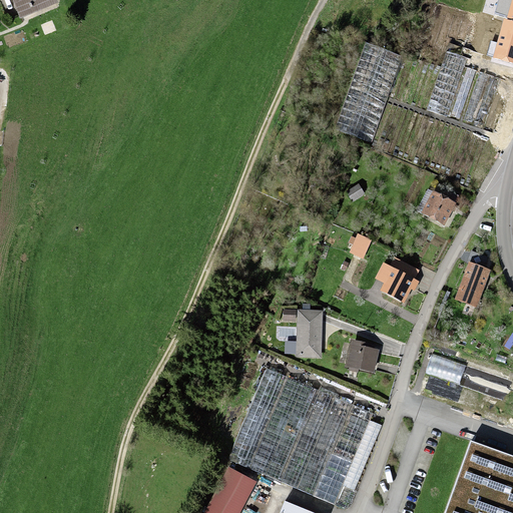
[(13,0),(20,16),(22,21),(31,17),(30,14),(53,4),(51,0),(13,0)]
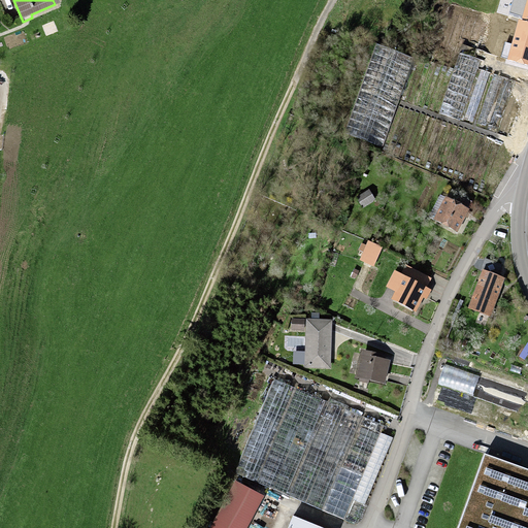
[(527,28),(518,26),(506,63),(527,69),(527,28)]
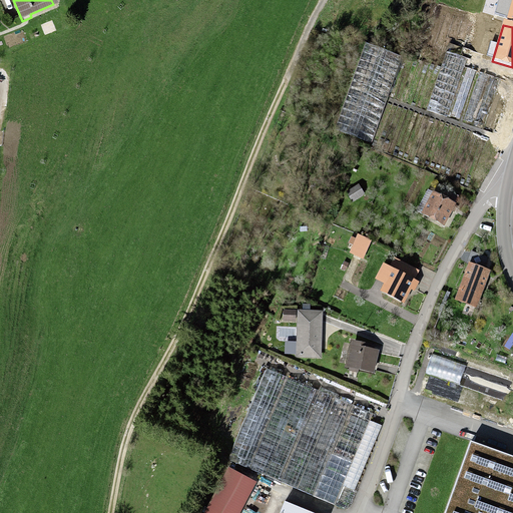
[(363,44),(333,130),(359,139),(371,143),(401,58),(363,44)]
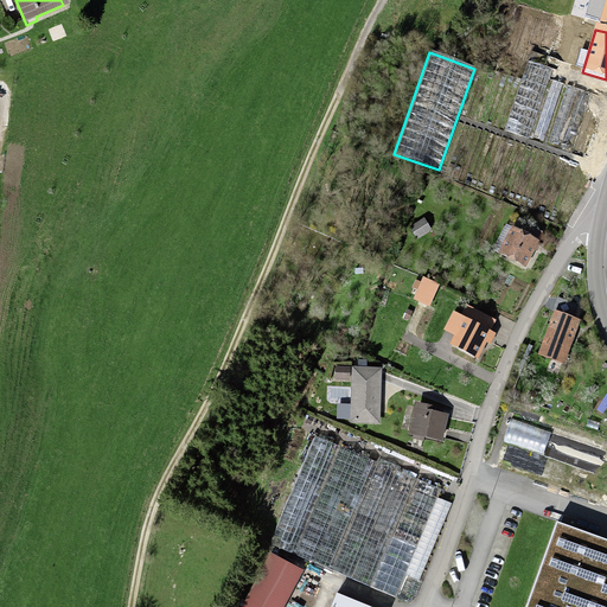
[(530,56),(508,128),(531,135),(548,81),(604,98),(606,88),(606,80),(582,72),(530,56)]
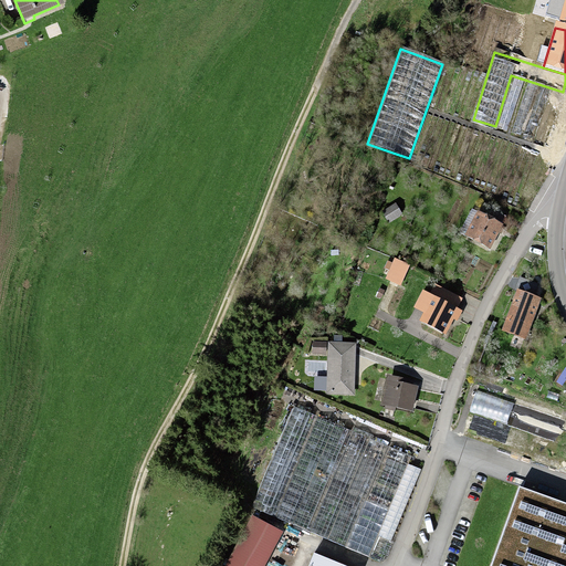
[(395,205),(381,213),(388,222),(401,213),(395,205)]
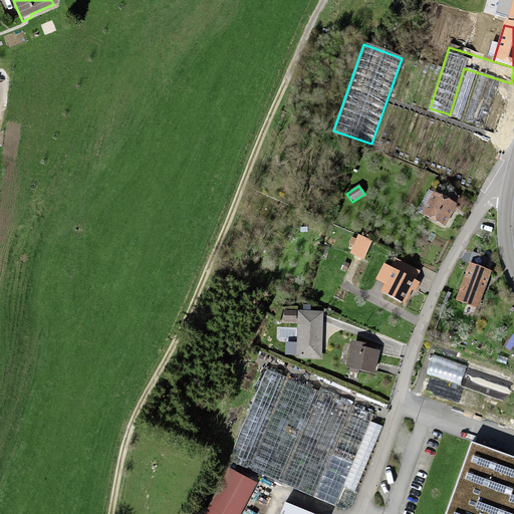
[(432,192),(422,213),(445,224),(459,197),(448,192),(445,199),(432,192)]
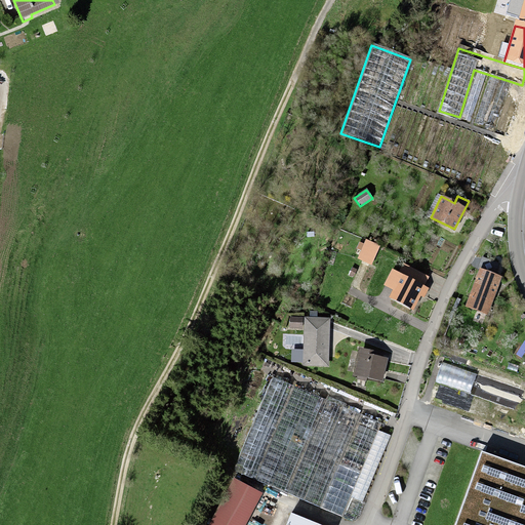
[(364,241),(357,261),(360,263),(356,273),(363,276),(367,265),(370,266),(377,246),(364,241)]
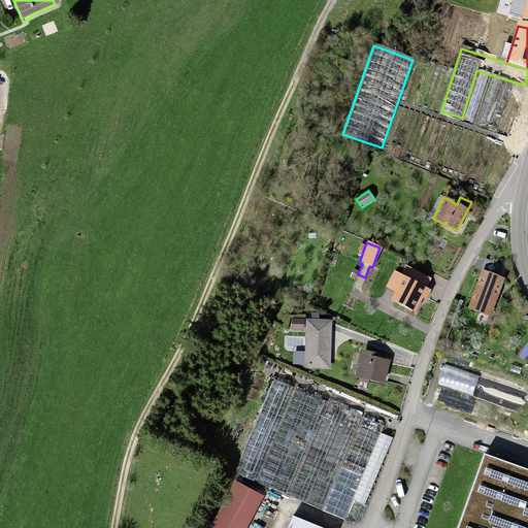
[(405,267),(401,274),(403,275),(392,297),(416,309),(423,297),(426,298),(429,292),(425,291),(431,281),(405,267)]
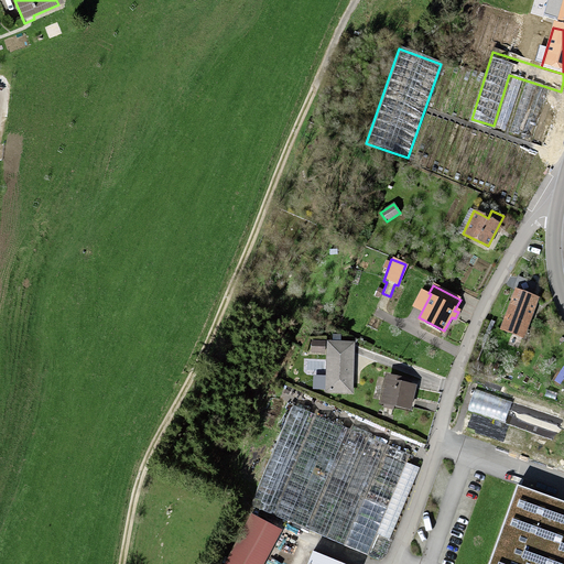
[(514,289),(501,328),(523,336),(537,296),(514,289)]
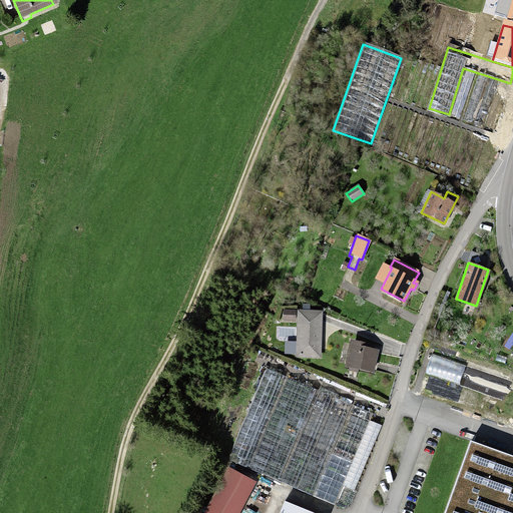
[(294,311),(280,311),(280,322),(294,322),(294,311)]
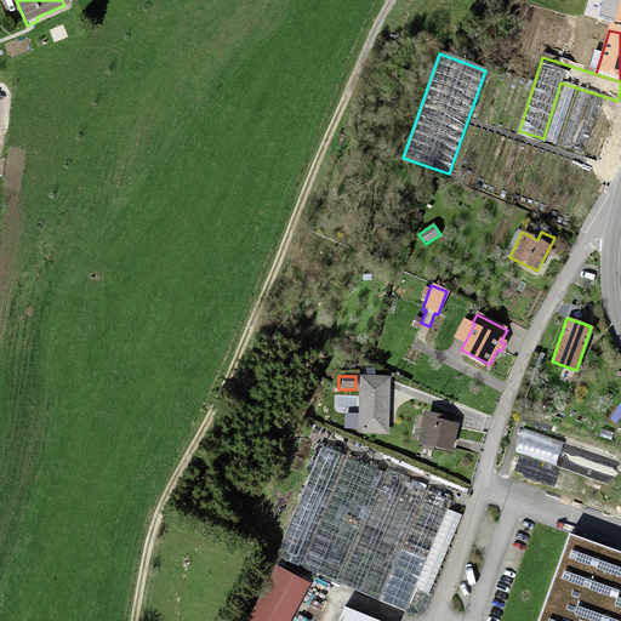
[(359,376),(358,433),(387,433),(388,377),(359,376)]
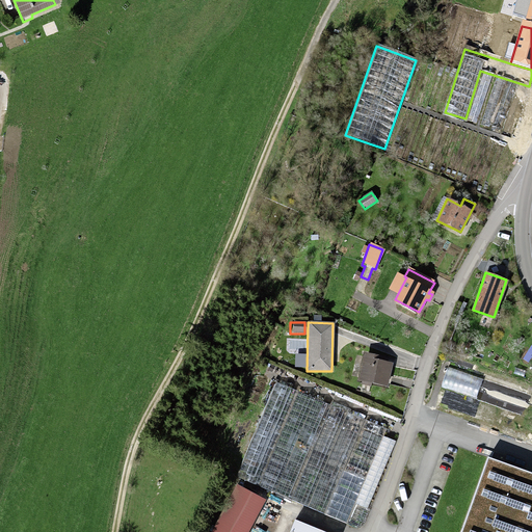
[(366,355),(360,382),(383,388),(389,363),(379,361),(380,358),(366,355)]
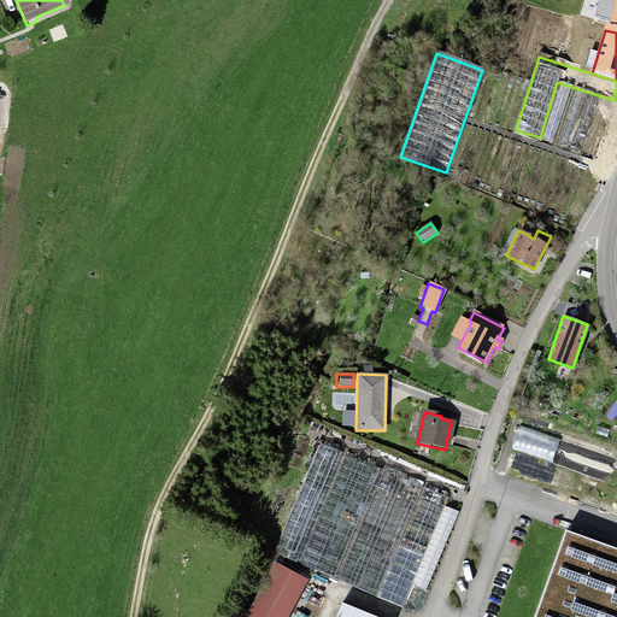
[(317,447),(274,556),(401,606),(411,585),(427,591),(457,513),(441,506),(445,498),(317,447)]
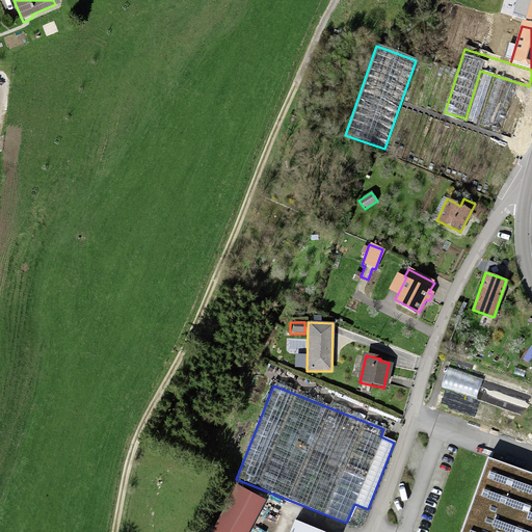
[(531,531),(531,472),(489,458),(464,531),(531,531)]
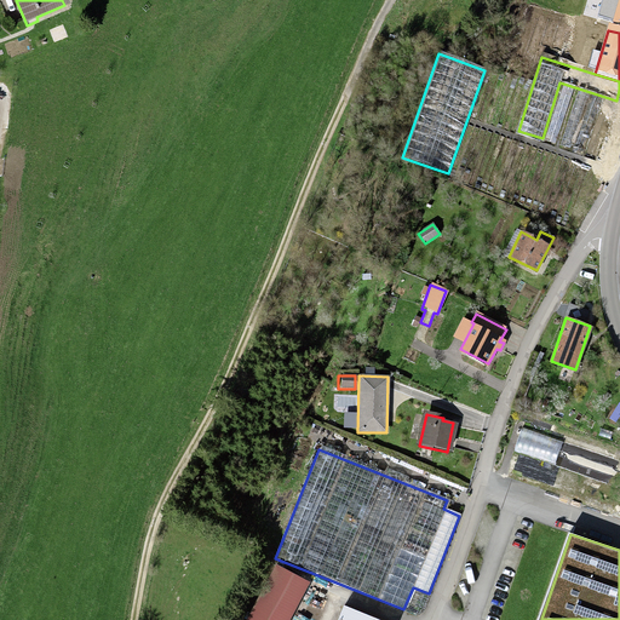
[(274,566),(246,619),(247,619),(276,619),(298,579),(274,566)]
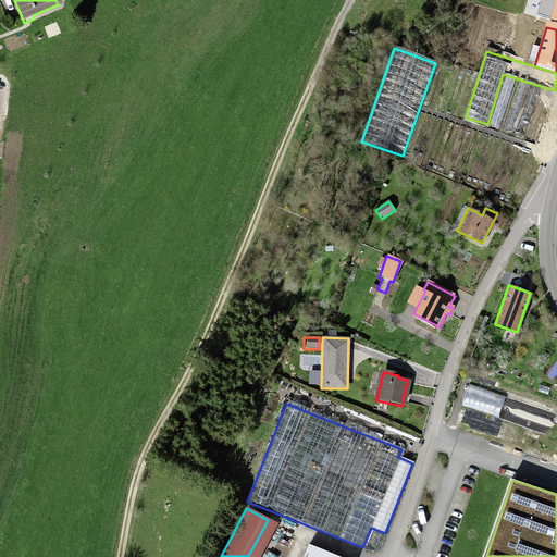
[(334,556),(307,546),(302,556),(334,556)]
